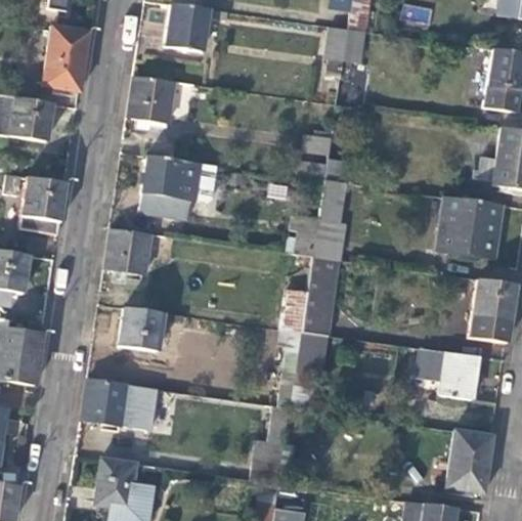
[(331,0),(330,8),(350,11),(352,0),(331,0)]
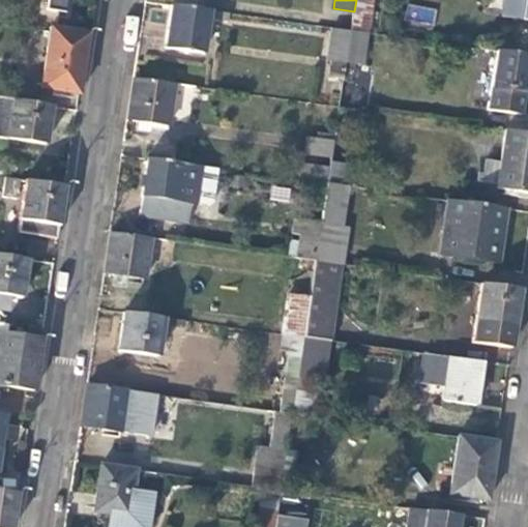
[(369,31),(374,0),(356,0),(354,11),(351,28),(369,31)]
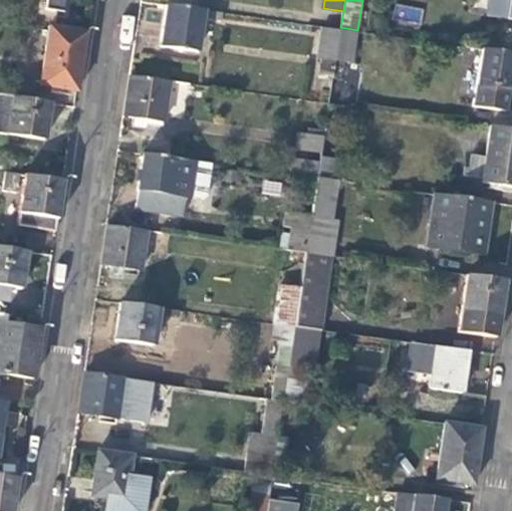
[(489,0),(487,14),(511,17),(511,0),(489,0)]
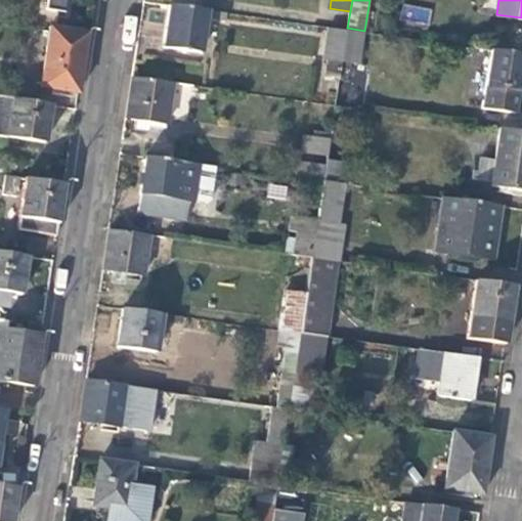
[(431,24),(433,4),(403,1),(401,20),(431,24)]
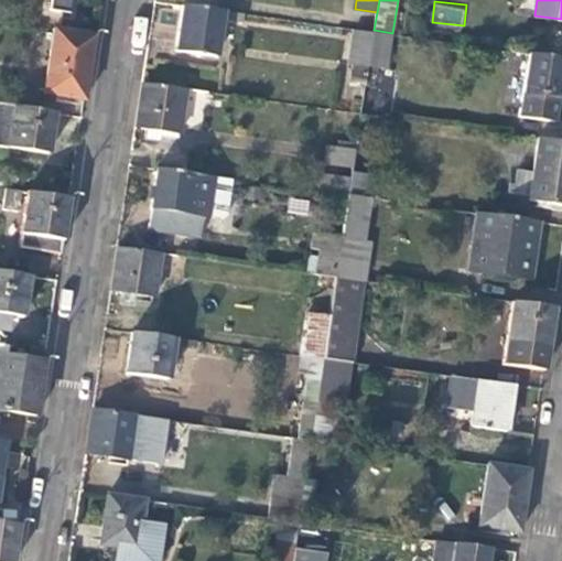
[(224,10),(184,4),(177,50),(217,56),(224,10)]
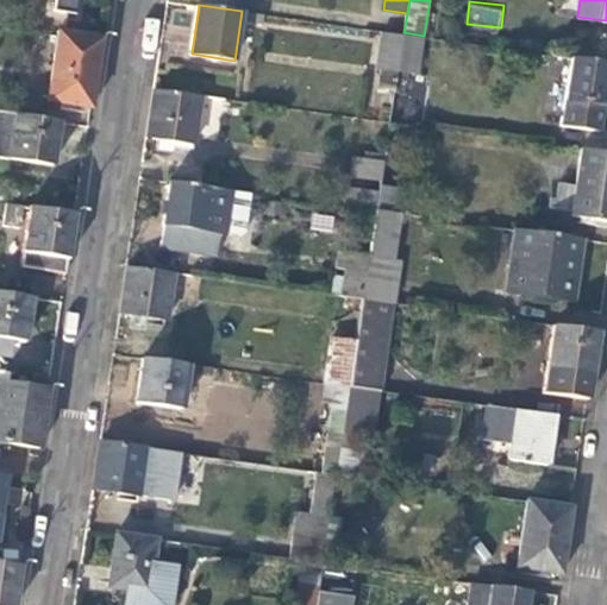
[(92,105),(101,36),(60,30),(49,99),(92,105)]
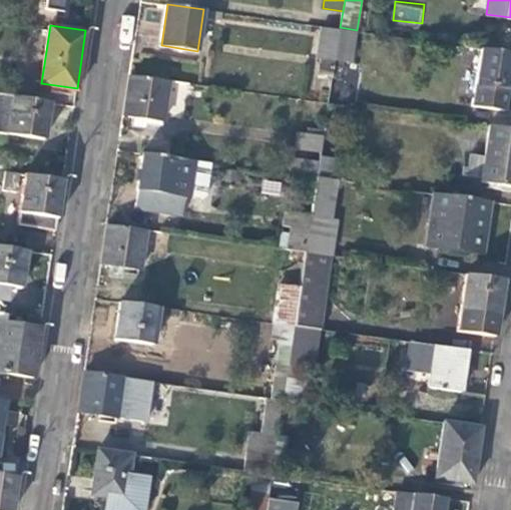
[(319,57),(336,60),(336,58),(340,27),(324,25),(319,57)]
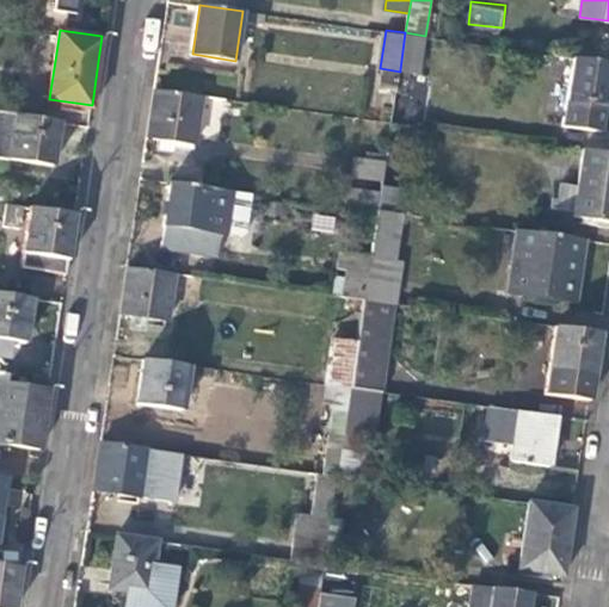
[(419,72),(425,36),(405,32),(400,69),(419,72)]
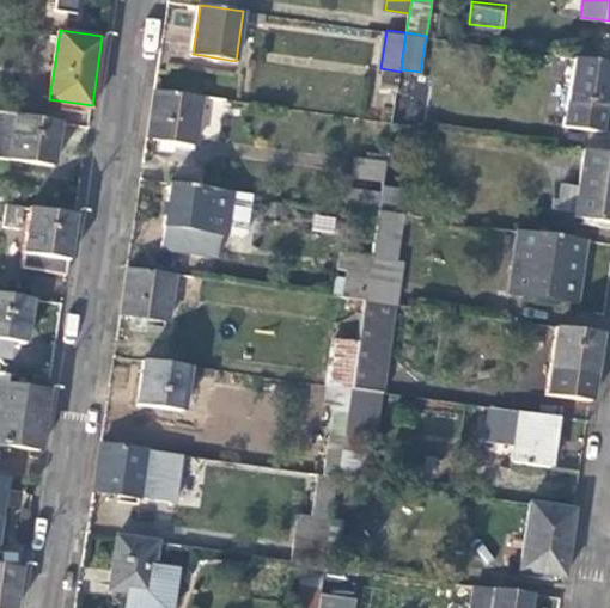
[(602,130),(609,87),(609,62),(577,57),(567,124),(602,130)]
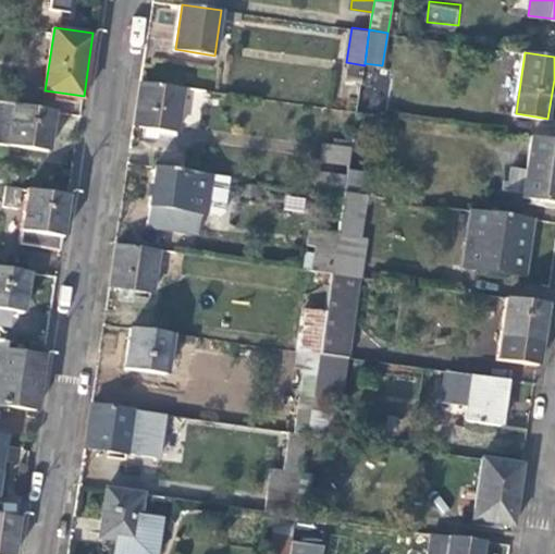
[(371,69),(362,101),(381,107),(390,73),(371,69)]
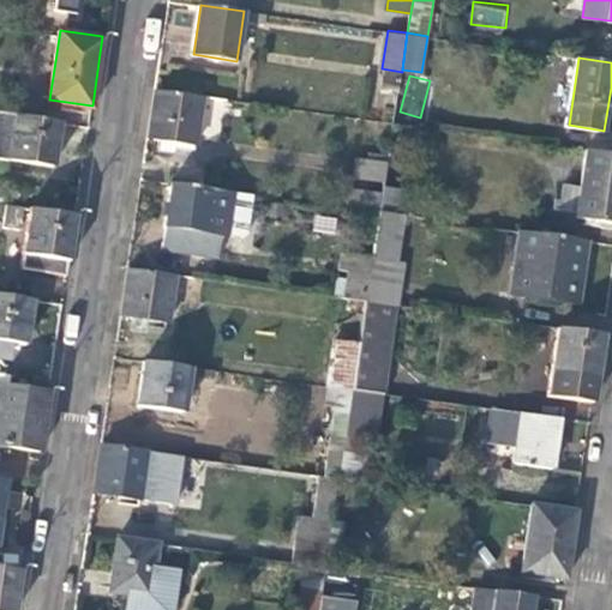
[(198,143),(204,96),(159,89),(150,136),(161,138),(160,150),(177,152),(177,149),(195,151),(196,143),(198,143)]
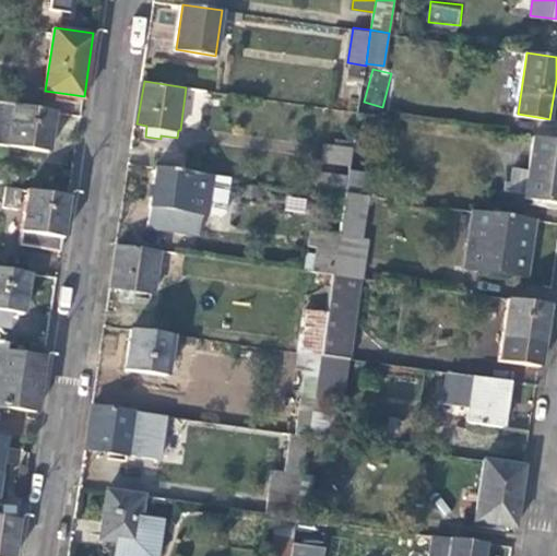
[(56,109),(0,101),(0,141),(50,150),(56,109)]
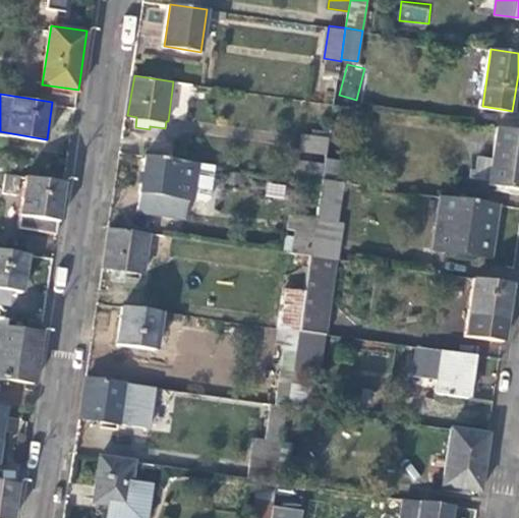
[(518,129),(499,126),(489,184),(518,188),(518,129)]
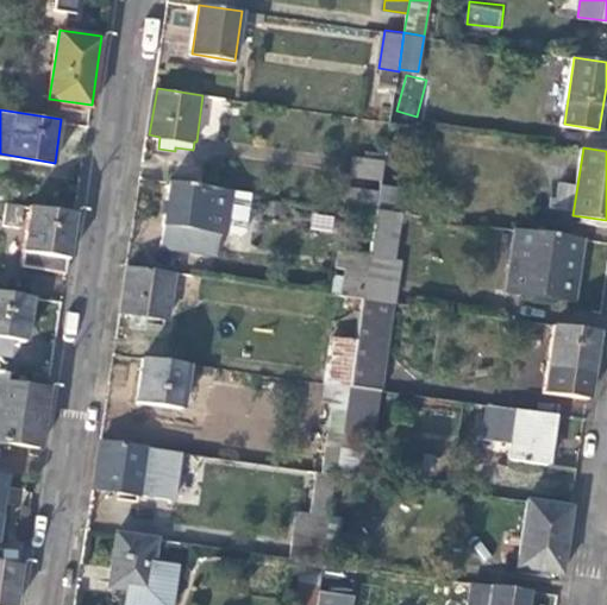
[(382,180),(385,163),(357,159),(355,175),(382,180)]
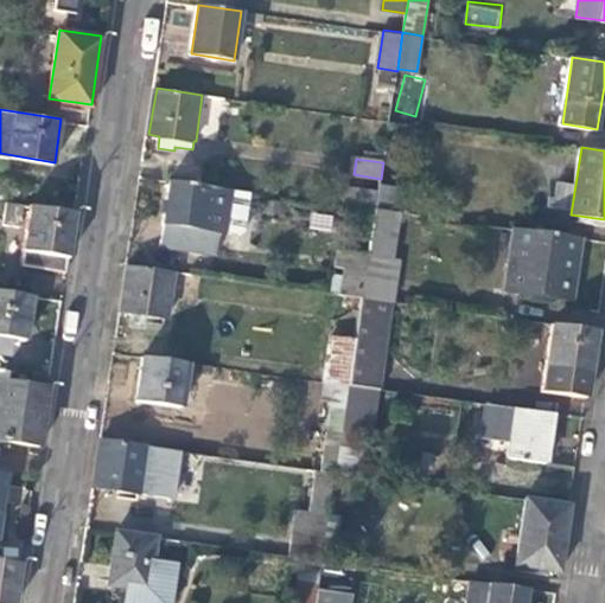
[(379,192),(381,183),(381,179),(354,174),(351,186),(379,192)]
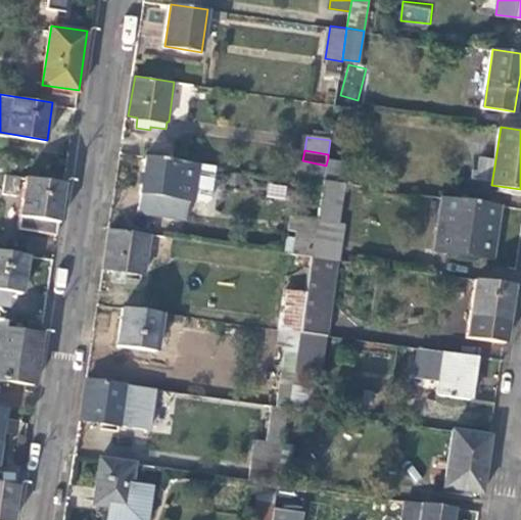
[(477,175),(492,177),(494,155),(480,153),(477,175)]
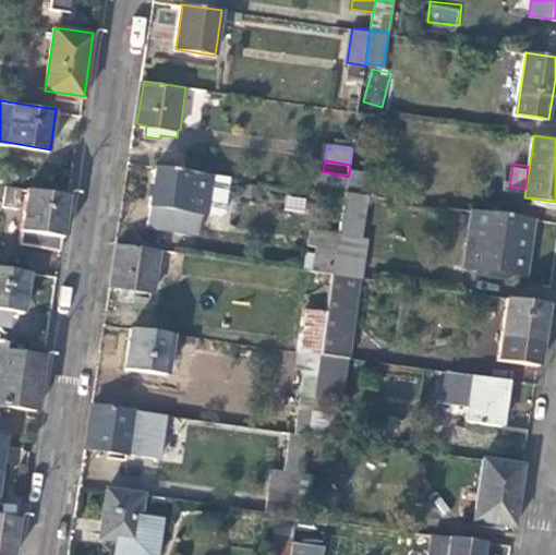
[(214,173),(158,167),(152,204),(153,204),(150,225),(201,232),(204,213),(208,213),(214,173)]
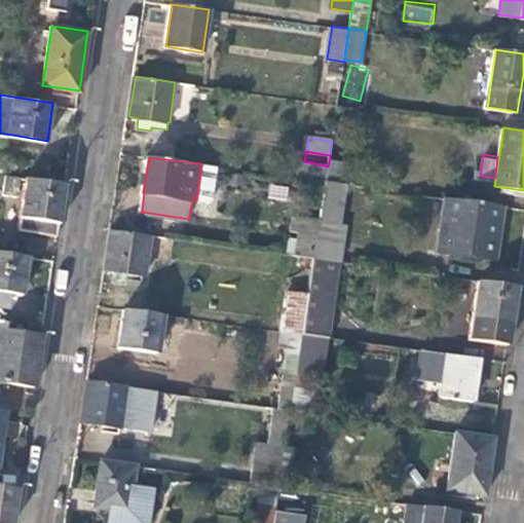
[(327,178),(326,180),(345,182),(347,161),(330,158),(328,166),(327,178)]
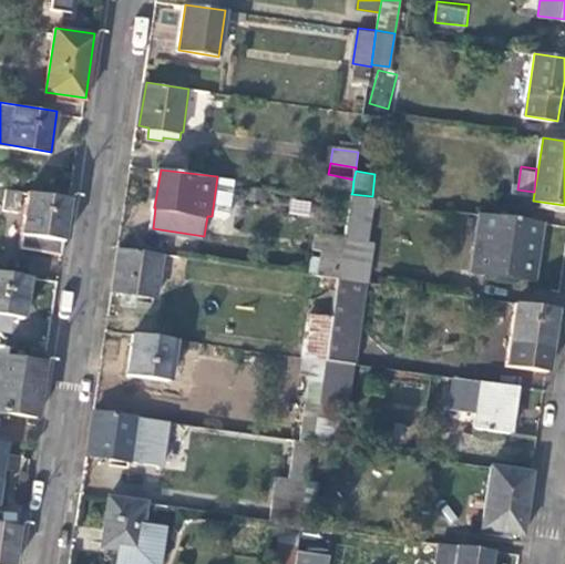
[(322,186),(352,192),(353,180),(328,174),(325,174),(322,186)]
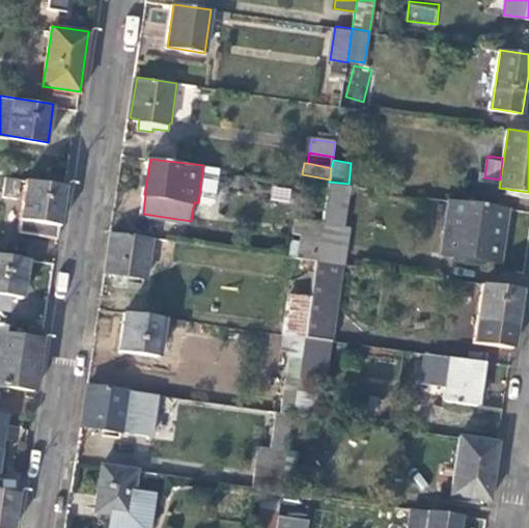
[(203,165),(198,202),(215,204),(218,202),(223,168),(203,165)]
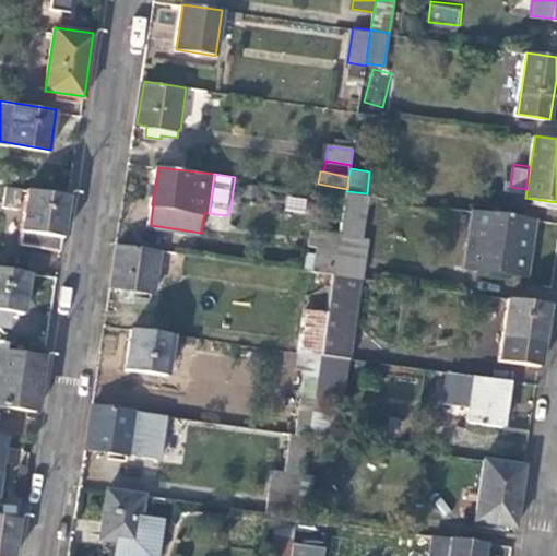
[(60,249),(69,196),(8,185),(6,204),(24,208),(20,244),(60,249)]
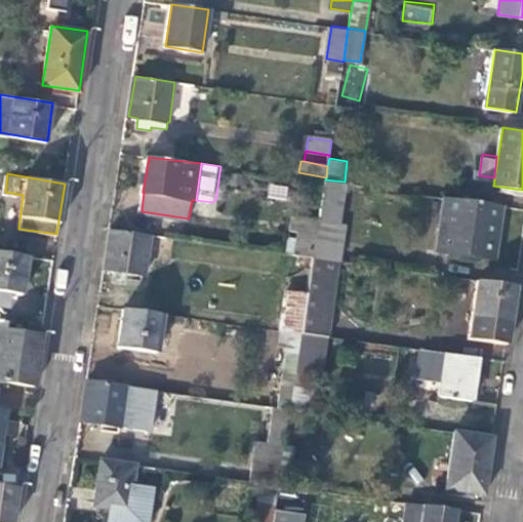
[(300,231),(297,253),(314,256),(325,179),(300,177),(292,230),(300,231)]
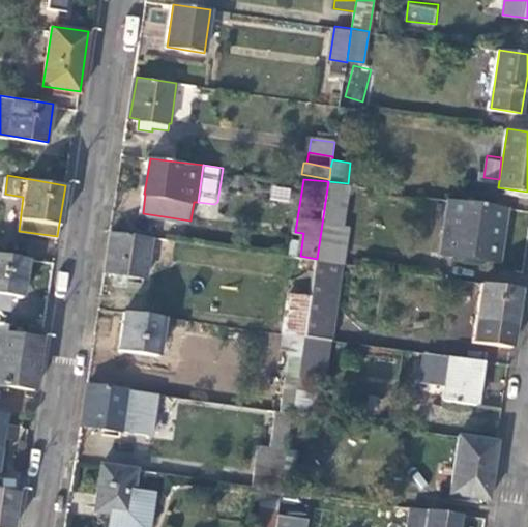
[(344,262),(345,263),(351,226),(345,224),(351,184),(348,183),(328,181),(317,259),(344,262)]
